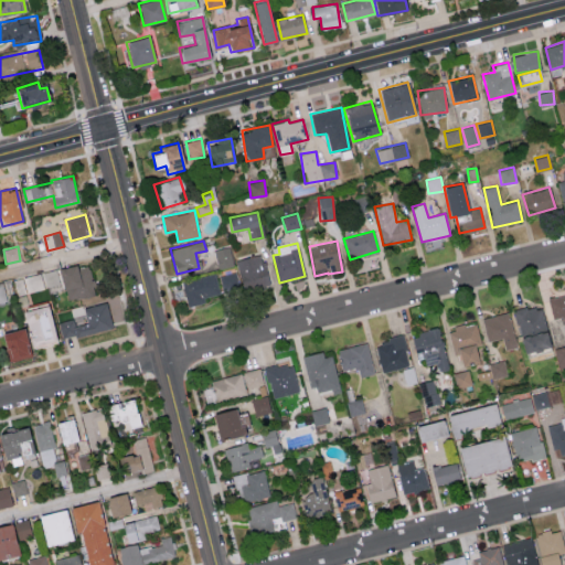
[(214,249),(217,268),(233,266),(230,246),(214,249)]
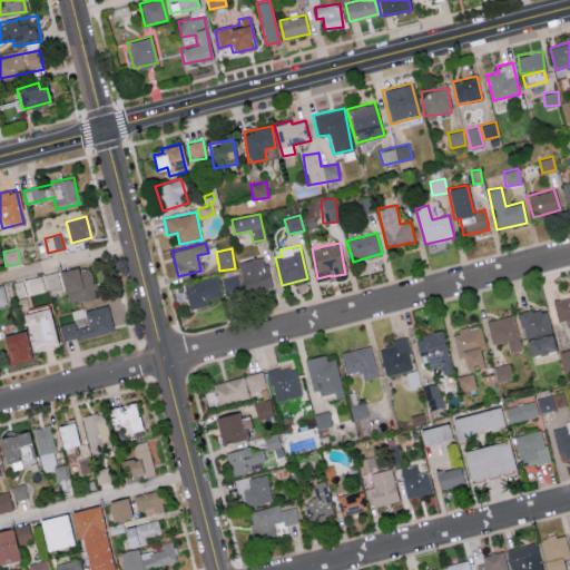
[(272,286),(265,256),(238,262),(245,293),(272,286)]
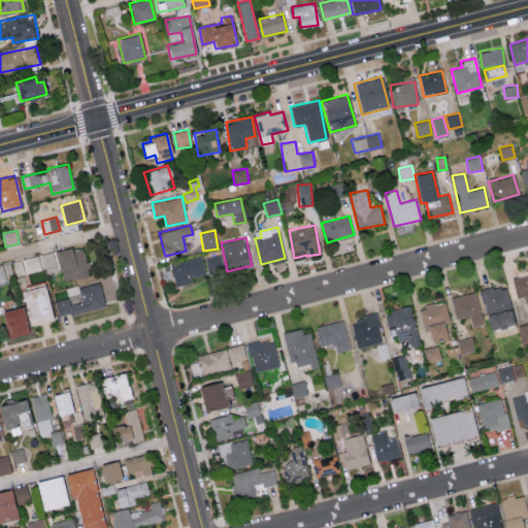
[(61,281),(89,276),(84,245),(56,252),(61,281)]
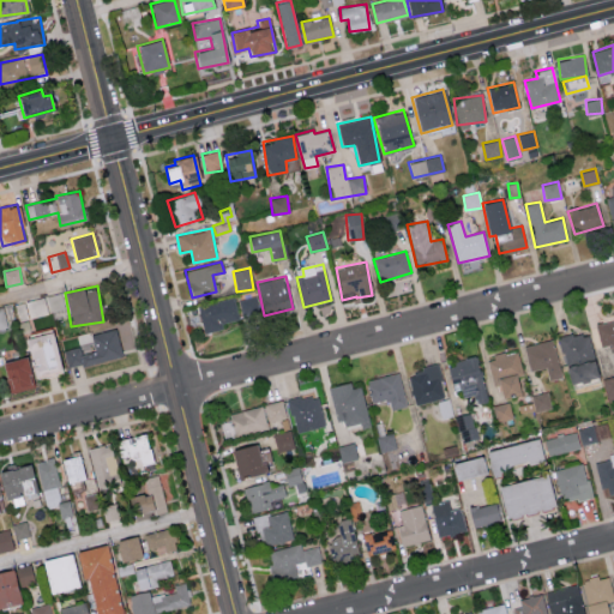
[(18,320),(66,308),(61,293),(14,304),(18,320)]
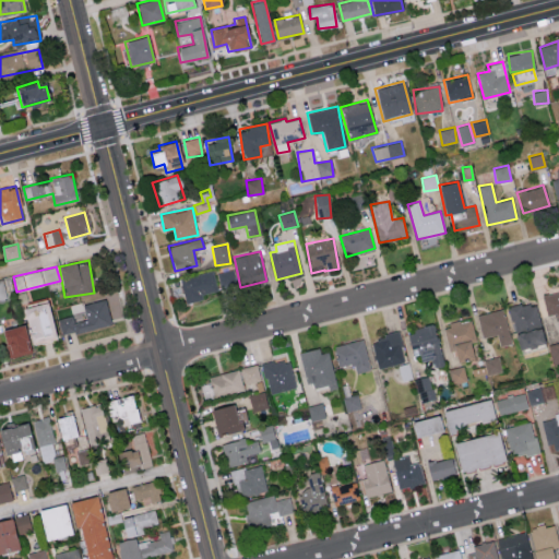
[(237,286),(234,269),(217,272),(221,290),(237,286)]
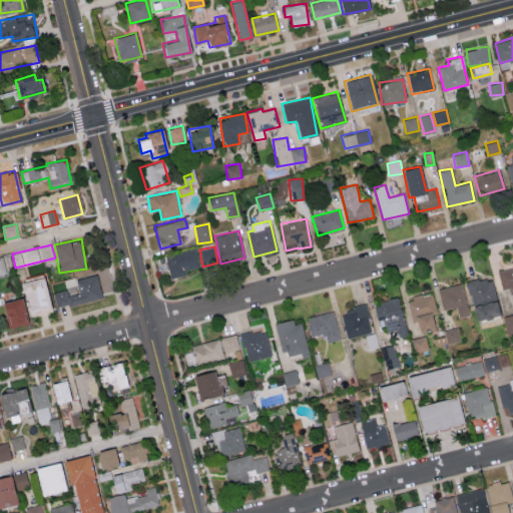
[(169,278),(186,275),(185,269),(199,267),(196,248),(165,254),(169,278)]
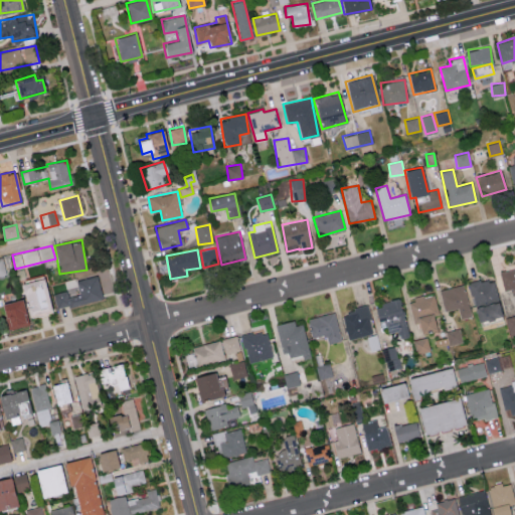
[(102,300),(98,276),(75,280),(78,295),(67,297),(66,291),(54,293),(56,308),(102,300)]
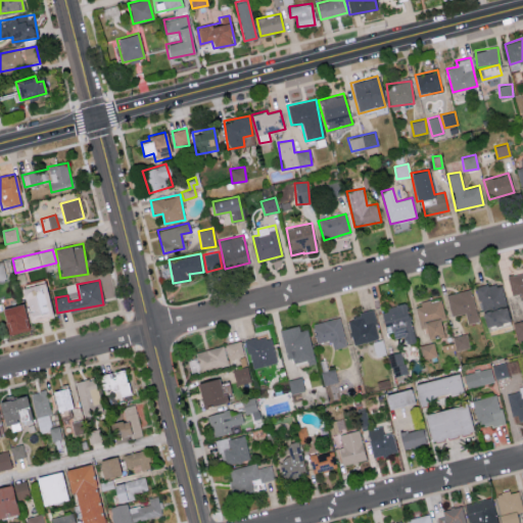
[(50,317),(44,281),(20,286),(28,322),(50,317)]
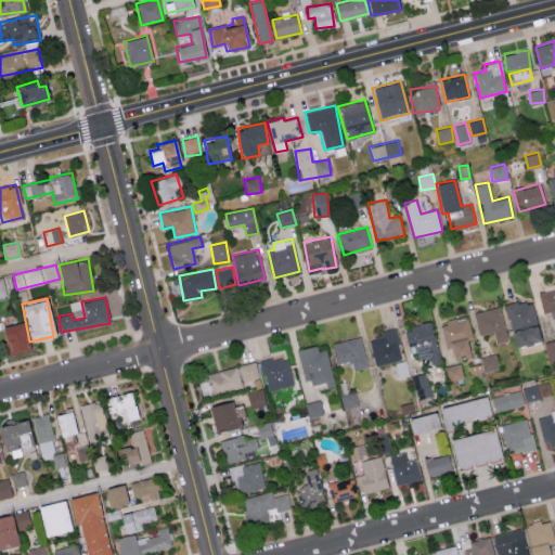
[(514,347),(541,340),(531,299),(504,306),(514,347)]
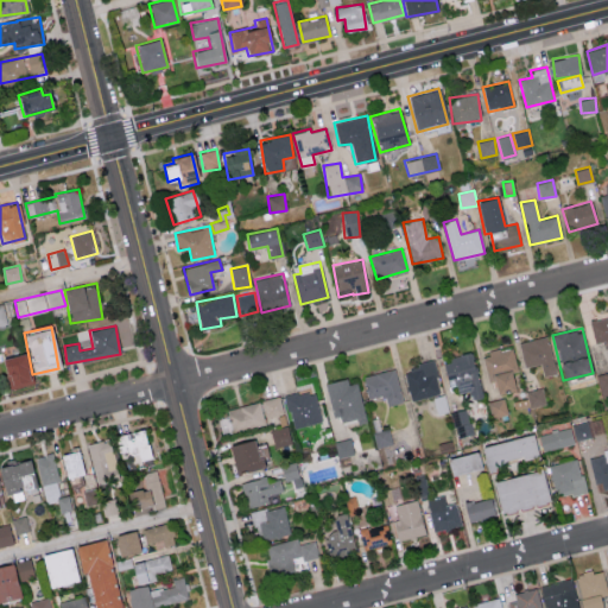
[(539,363),(543,377),(556,373),(546,335),(519,342),(525,367),(539,363)]
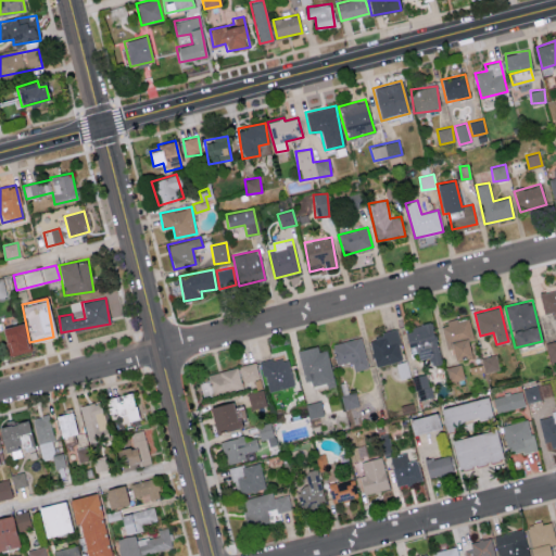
[(470,356),(467,340),(472,339),(468,316),(442,321),(450,361),(470,356)]
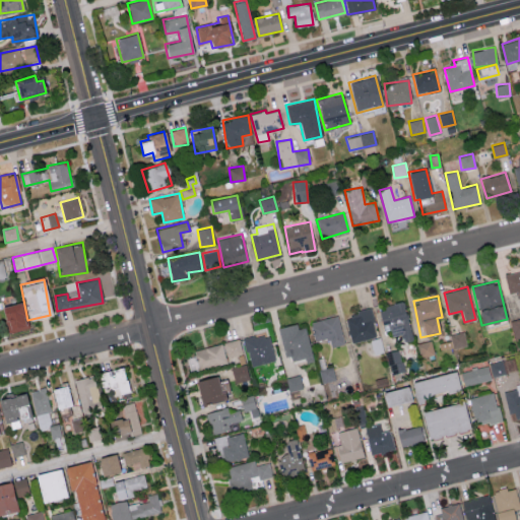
[(411,340),(404,302),(381,306),(387,337),(400,334),(402,342),(411,340)]
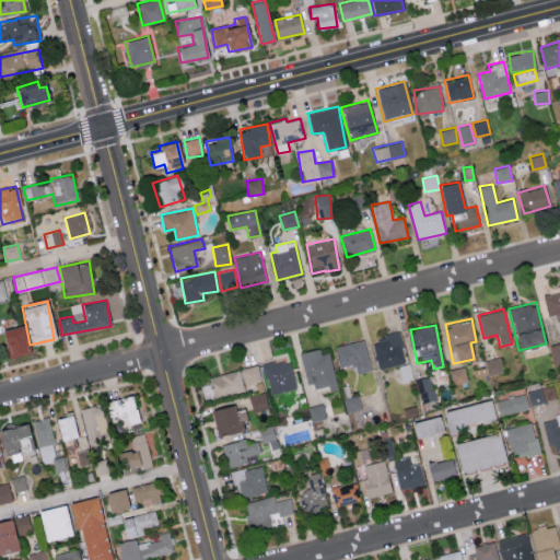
[(27,350),(22,326),(2,329),(7,353),(27,350)]
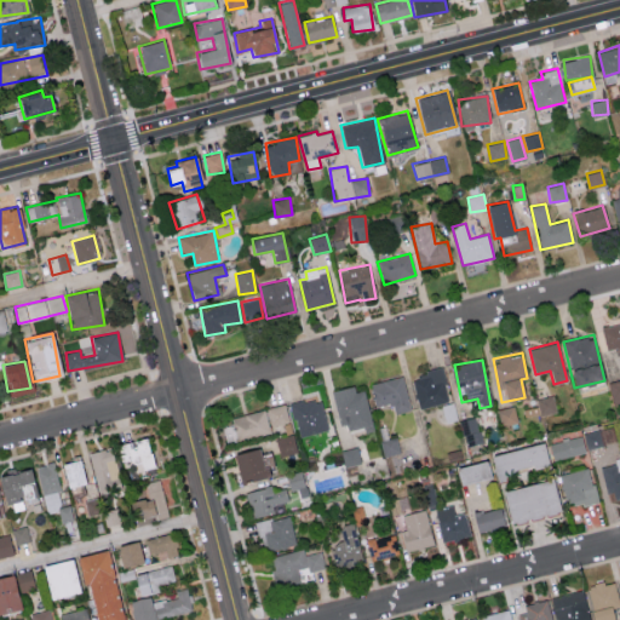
[(448,402),(441,366),(424,369),(425,377),(412,379),(418,408),(448,402)]
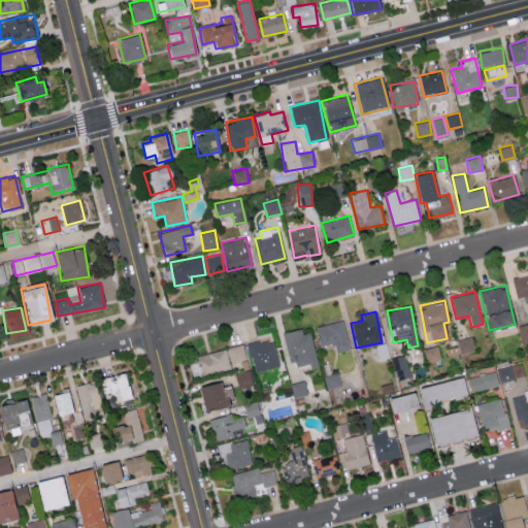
[(315,327),(320,345),(333,342),(335,352),(350,349),(342,320),(315,327)]
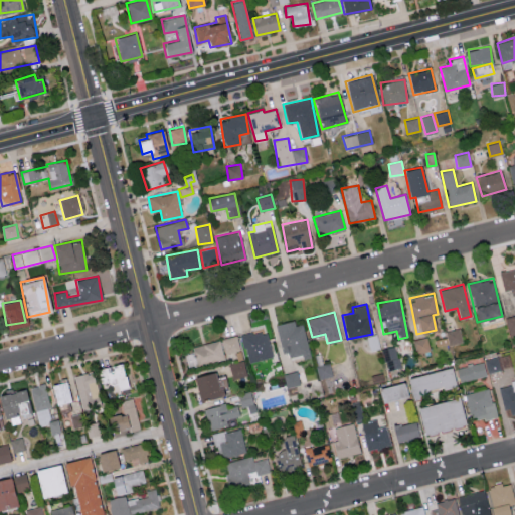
[(514,334),(514,314),(504,319),(510,336),(514,334)]
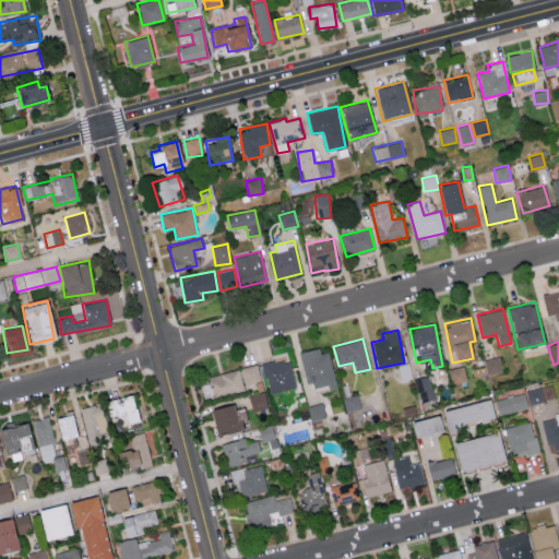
[(329,352),(321,353),(319,347),(299,352),(307,383),(313,381),(317,393),(337,389),(329,352)]
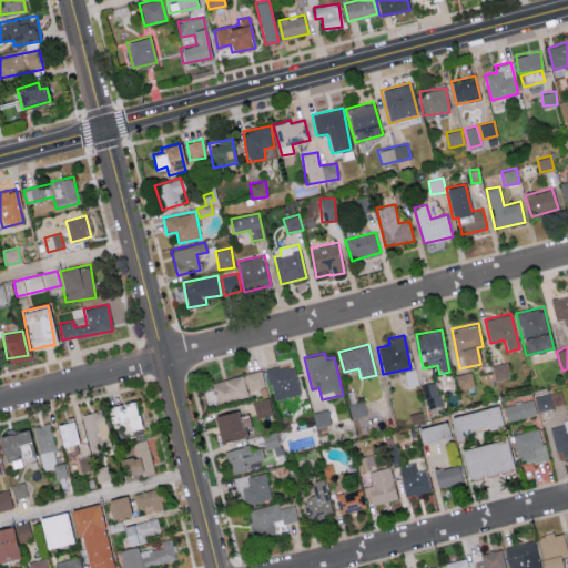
[(509,378),(507,363),(493,365),(495,379),(509,378)]
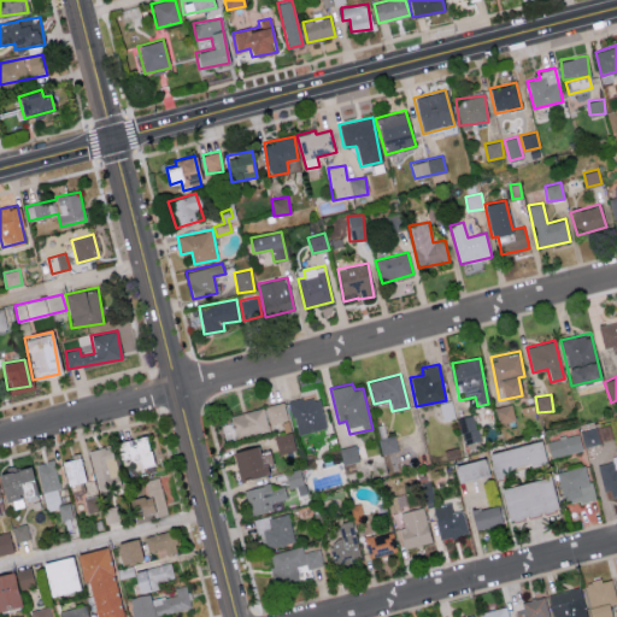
[(318,395),(289,403),(298,435),(327,427),(318,395)]
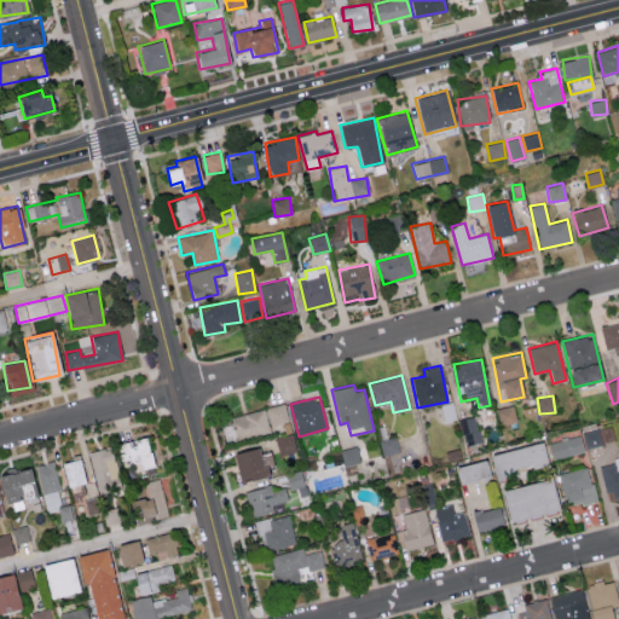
[(266,408),(271,426),(289,421),(284,403),(266,408)]
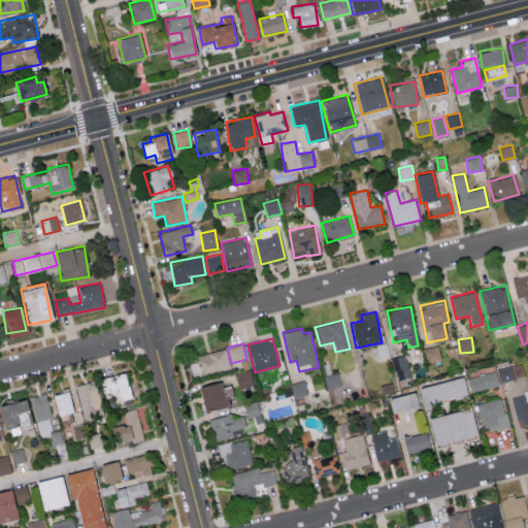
[(423,349),(426,362),(440,359),(437,345),(423,349)]
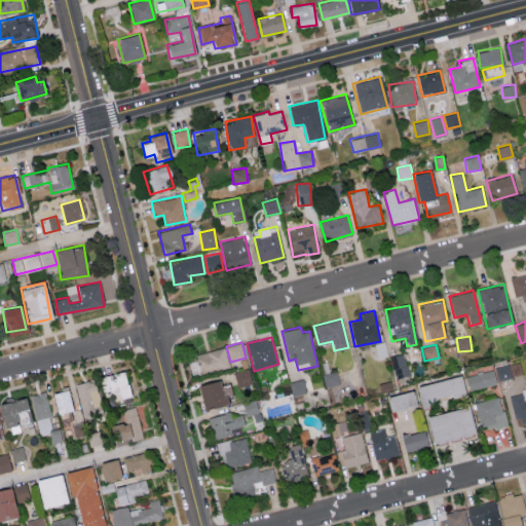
[(389,357),(395,378),(408,375),(403,353),(389,357)]
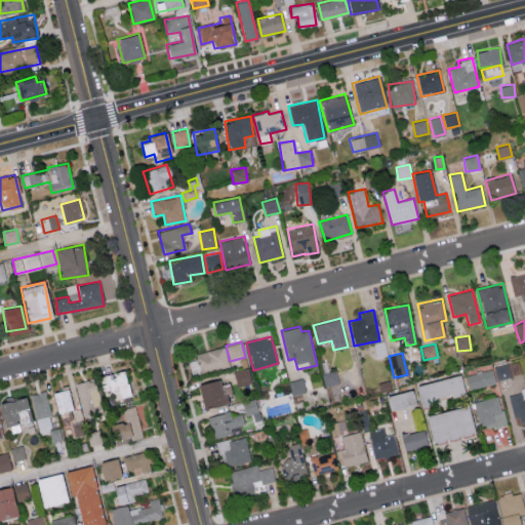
[(493,367),(499,388),(513,384),(506,363),(493,367)]
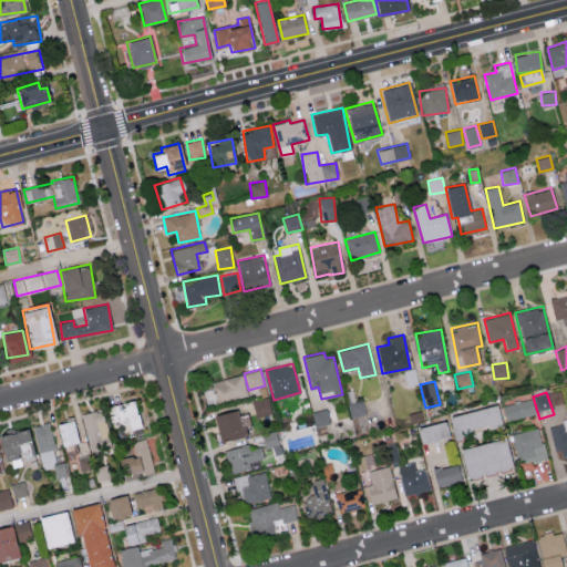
[(251,400),(255,416),(271,413),(268,397),(251,400)]
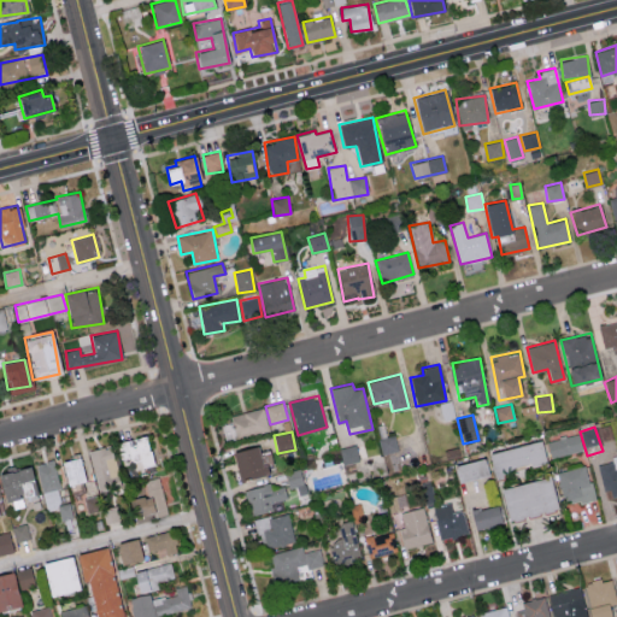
[(582,451),(579,434),(546,441),(550,458),(582,451)]
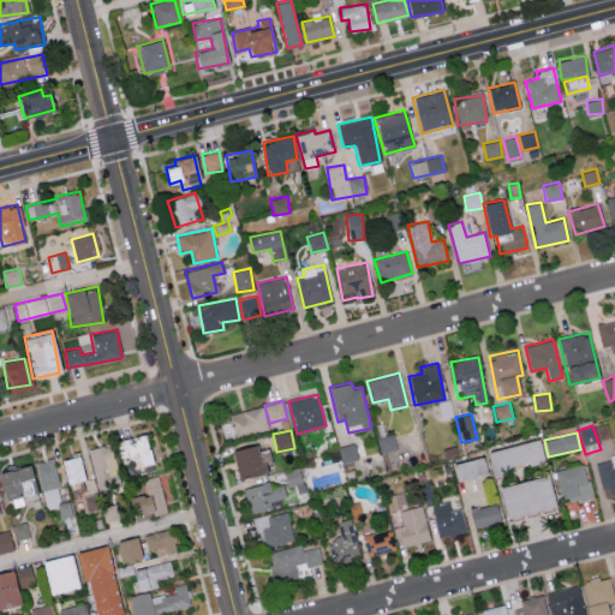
[(380,452),(396,449),(394,434),(377,437),(380,452)]
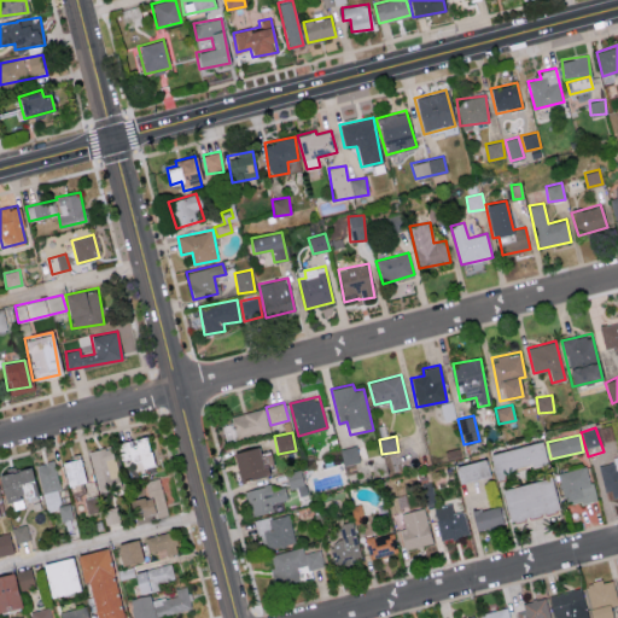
[(138,459),(140,470),(152,466),(146,437),(115,443),(120,464),(138,459)]
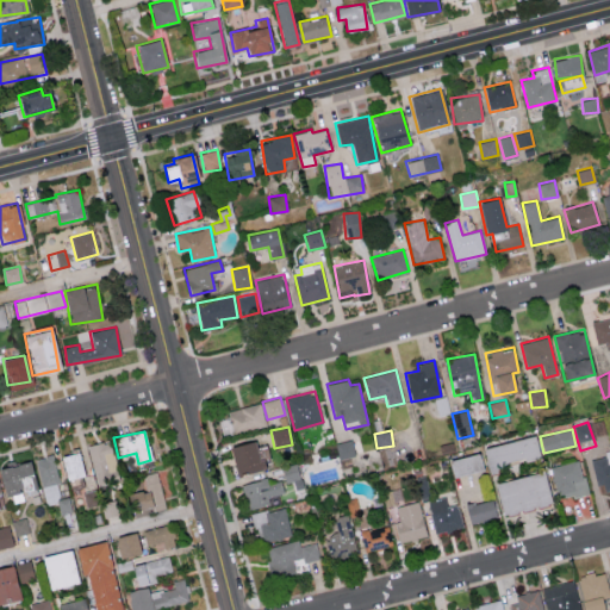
[(487,468),(539,456),(534,435),(483,447),(487,468)]
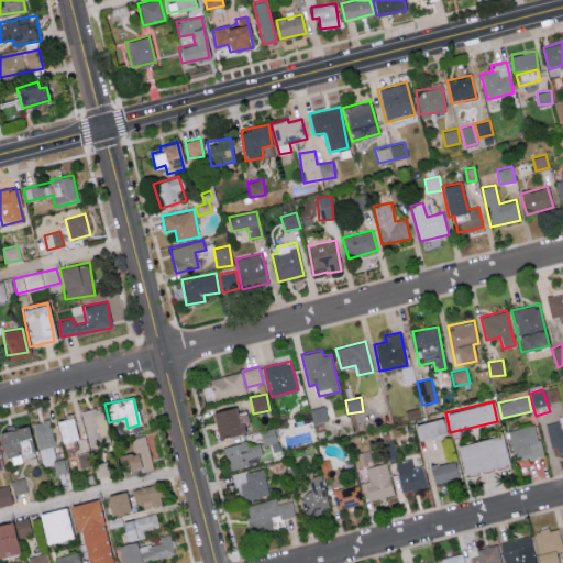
[(309,409),(313,423),(328,420),(324,406),(309,409)]
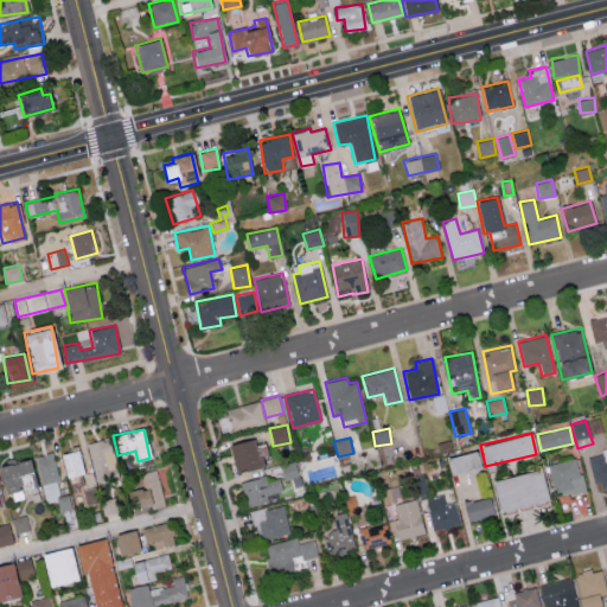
[(87,443),(96,484),(104,481),(102,472),(116,470),(110,439),(87,443)]
